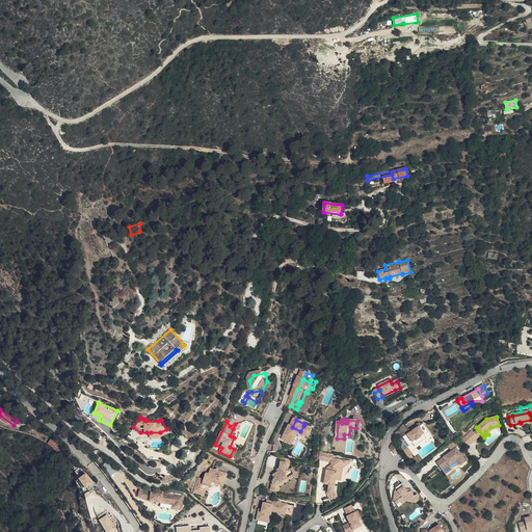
[(409,433),(402,441),(405,443),(410,449),(425,437),(424,436),(428,432),(421,425),(418,428),(417,428),(409,433)]
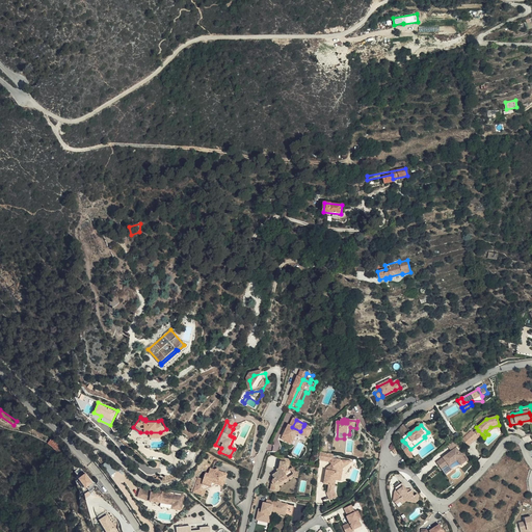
[(500,428),(499,425),(490,427),(485,431),(487,434),(493,430),(500,428)]
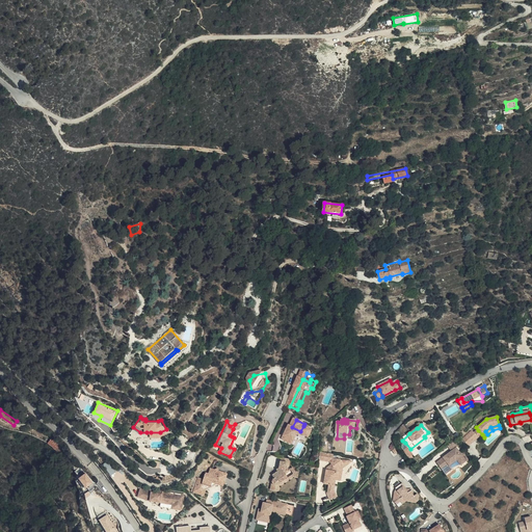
[(303,426),(300,431),(292,427),(291,426),(284,441),(293,446),(299,433),(310,440),(314,431),(303,426)]
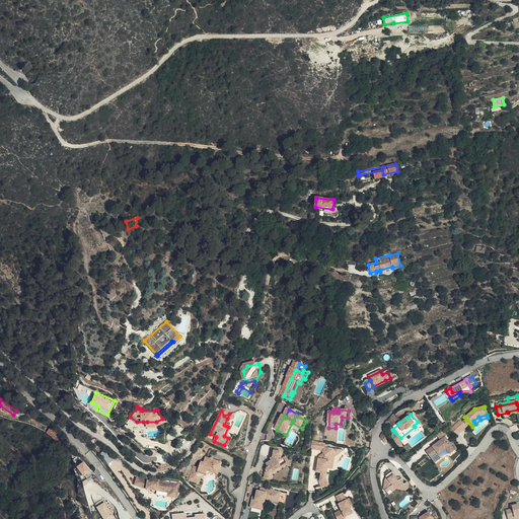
[(387,423),(392,430),(399,423),(392,416),(389,419),(387,423)]
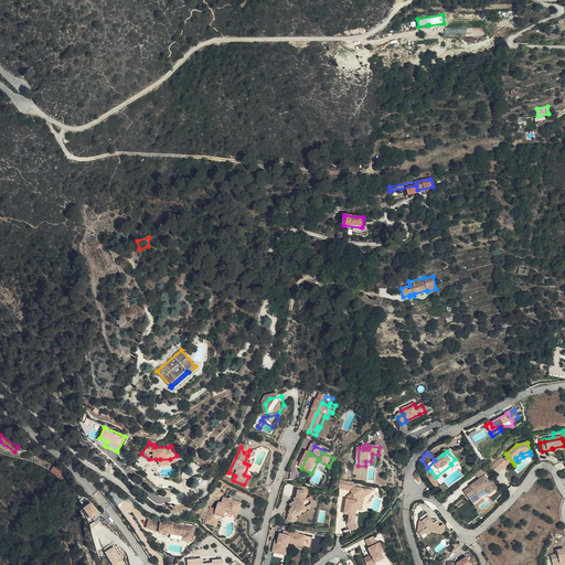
[(156,469),(156,459),(149,459),(141,454),(136,461),(147,468),(156,469)]
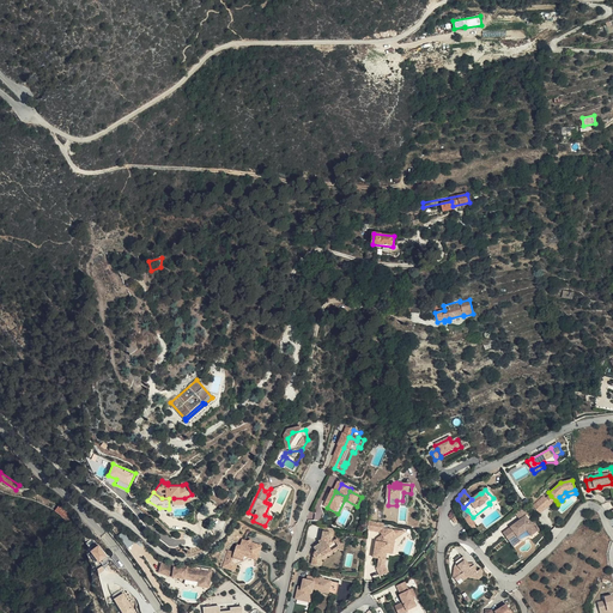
[(410,508),(411,493),(404,492),(402,501),(396,501),(396,505),(402,507),(402,508),(410,508)]
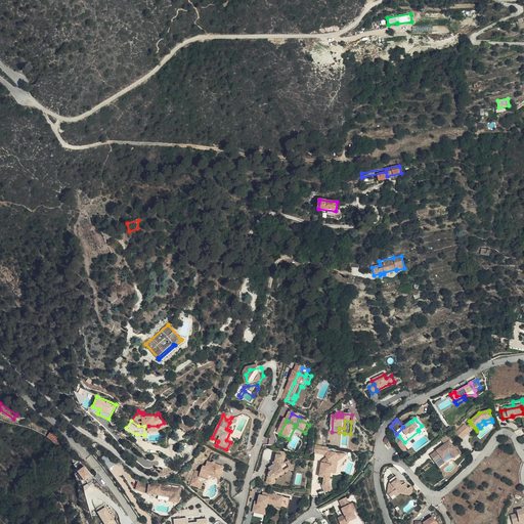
[(475,428),(471,424),(467,427),(470,430),(466,433),(462,428),(455,433),(462,439),(471,431),(475,428)]
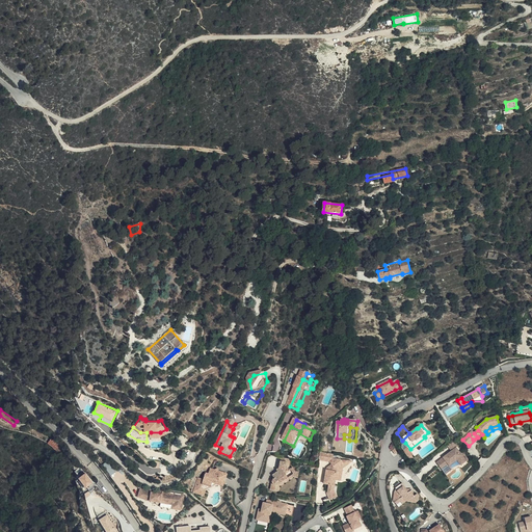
[(472,430),(469,434),(473,440),(477,436),(474,433),(472,430)]
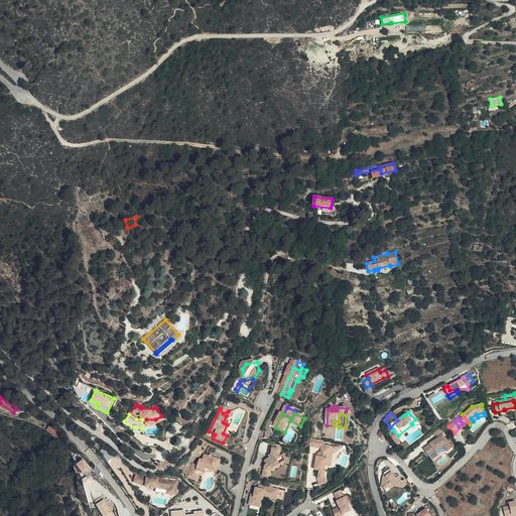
[(398,435),(393,429),(390,432),(389,436),(399,447),(404,442),(400,437),(413,425),(412,424),(398,435)]
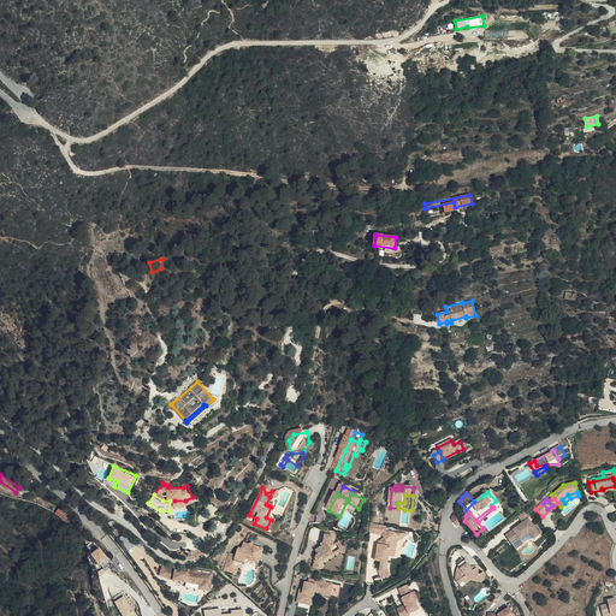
[(59,508),(55,513),(67,522),(71,517),(59,508)]
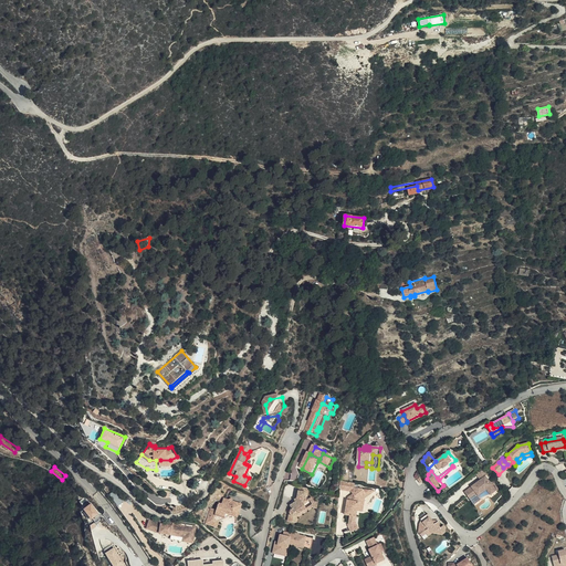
[(489,477),(484,470),(478,475),(482,481),(488,478),(489,477)]
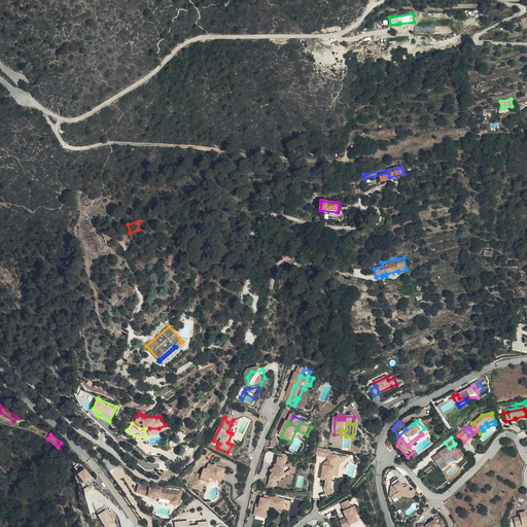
[(449,448),(433,459),(440,467),(447,462),(454,457),(457,462),(463,458),(454,445),(449,448)]
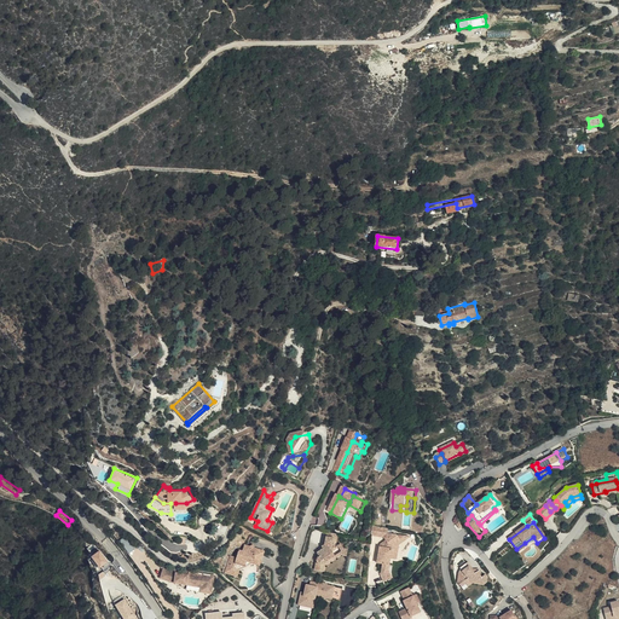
[(389,531),(382,530),(380,539),(383,539),(386,542),(383,544),(382,550),(380,549),(377,566),(383,566),(383,574),(382,576),(385,583),(393,580),(389,572),(393,551),(400,547),(398,543),(399,539),(400,538),(399,537),(389,536),(389,531)]
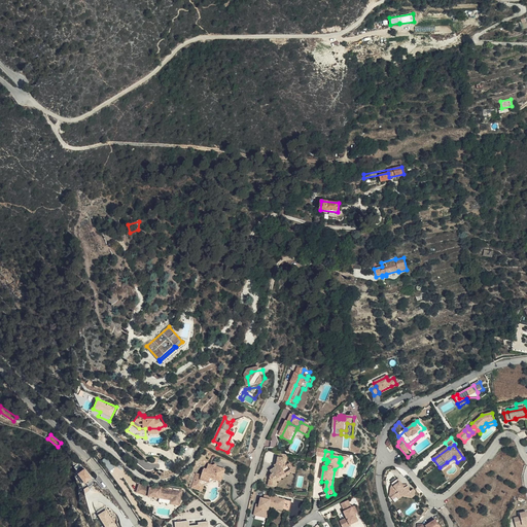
[(287,463),(289,456),(279,454),(278,465),(279,467),(276,469),(271,472),(272,475),(271,476),(271,477),(270,478),(270,479),(269,480),(269,481),(269,482),(269,483),(269,484),(269,485),(269,487),(275,488),(277,483),(287,476),(284,471),(289,469),(286,465),(287,463)]
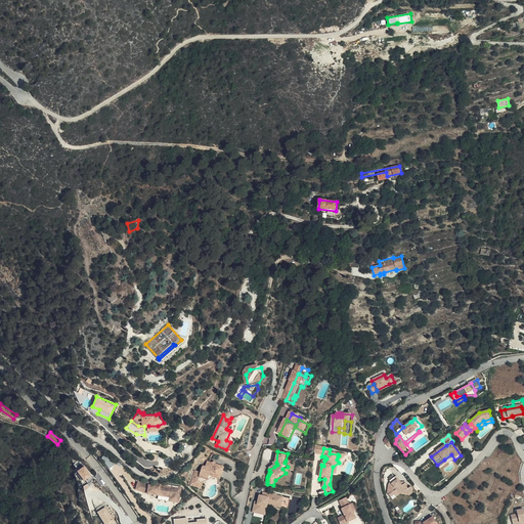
[(212,464),(208,463),(207,468),(204,467),(202,472),(198,471),(192,486),(202,488),(204,483),(205,479),(210,476),(211,474),(216,476),(219,466),(216,465),(214,467),(212,464)]
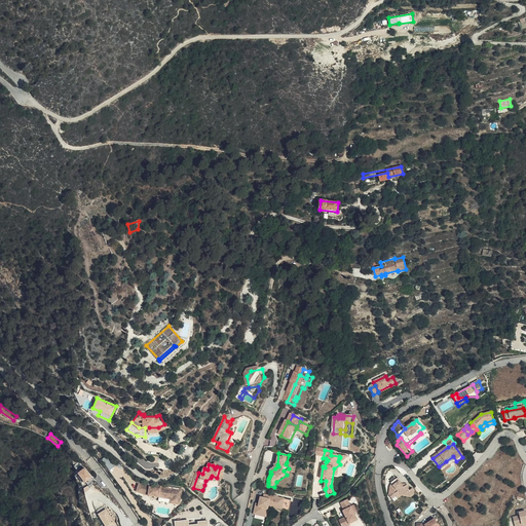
[(85,484),(92,479),(85,466),(77,472),(85,484)]
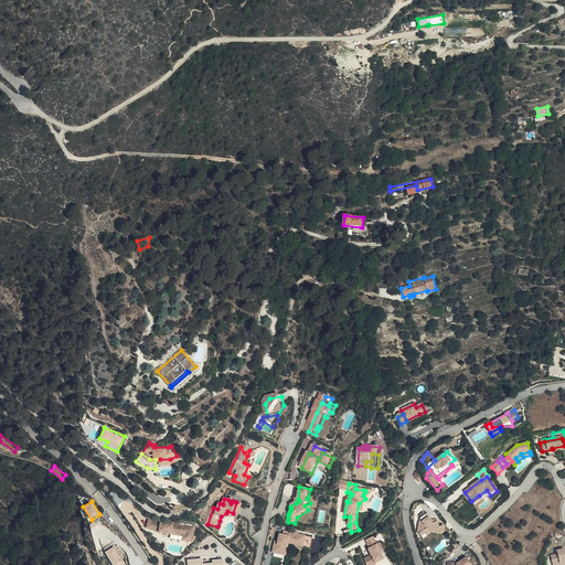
[(242,504),(236,502),(233,513),(227,511),(226,513),(221,516),(220,521),(231,515),(238,518),(242,504)]
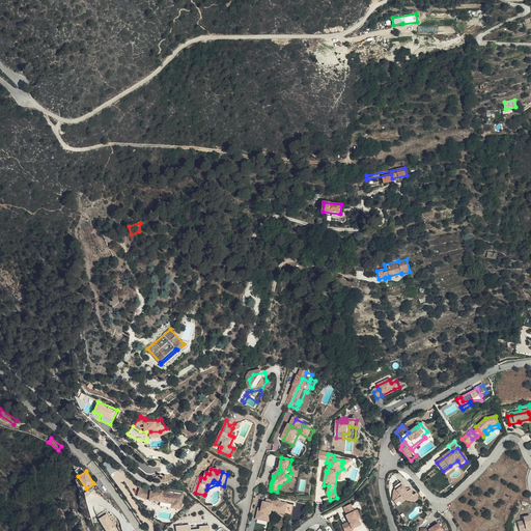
[(290,481),(289,479),(279,486),(277,492),(279,493),(281,487),(290,481)]
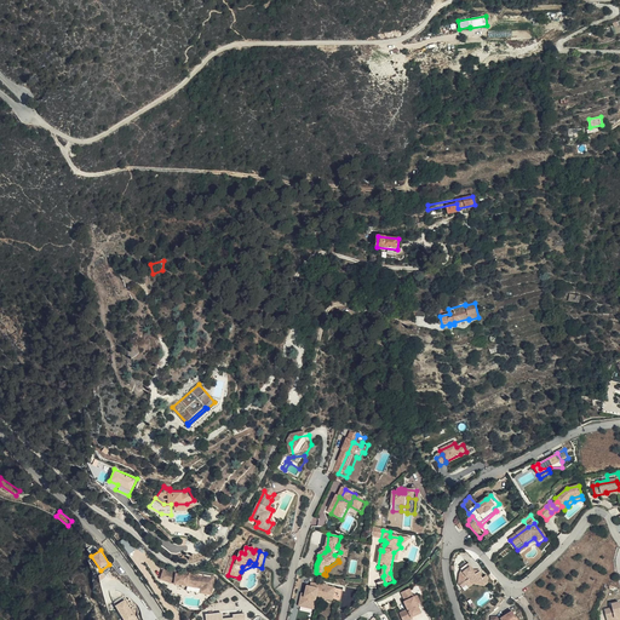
[(468,564),(460,569),(461,570),(460,575),(459,584),(463,589),(468,585),(469,586),(474,583),(484,586),(489,584),(488,579),(487,577),(483,579),(481,577),(482,575),(481,572),(474,573),(468,564)]
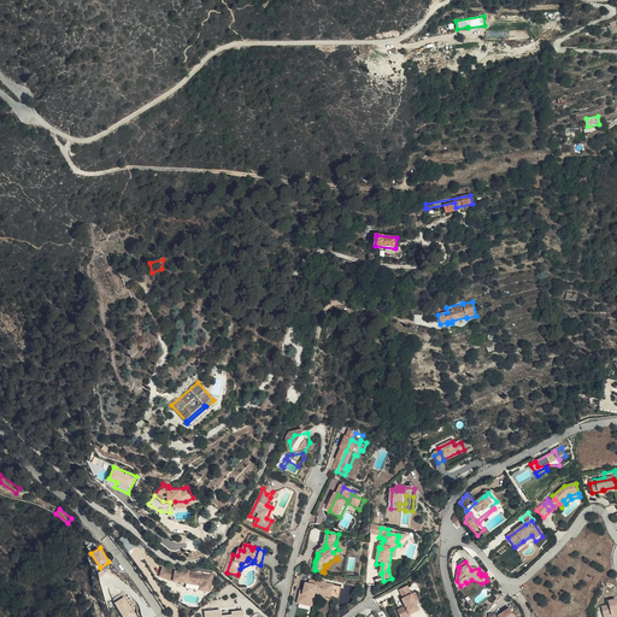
[(210,593),(212,576),(188,573),(188,575),(176,574),(163,569),(160,579),(175,583),(186,585),(187,582),(200,583),(200,587),(199,592),(210,593)]
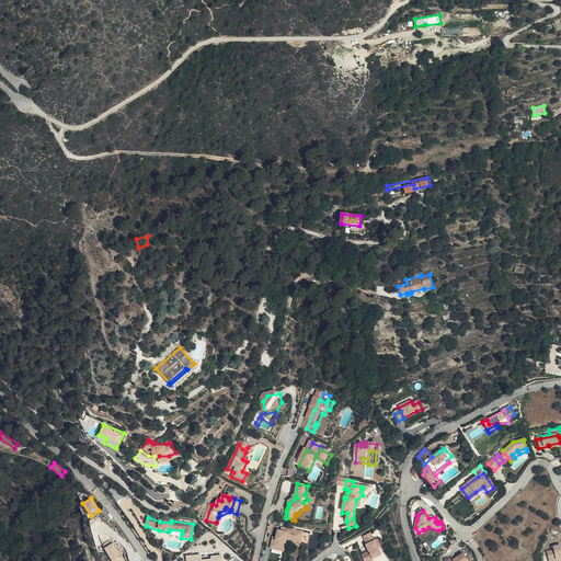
[(300,544),(302,533),(297,531),(297,530),(289,528),(289,529),(287,529),(287,533),(281,531),(277,530),(276,537),(273,537),(270,552),(283,554),(286,540),(300,544)]
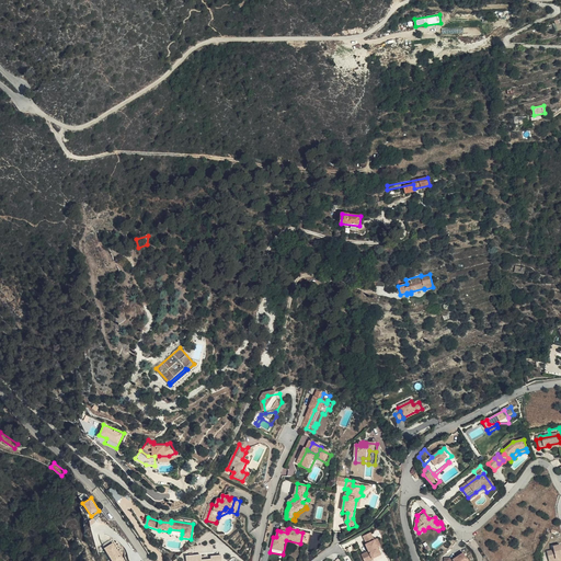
[(309,534),(302,533),(300,544),(307,545),(309,534)]
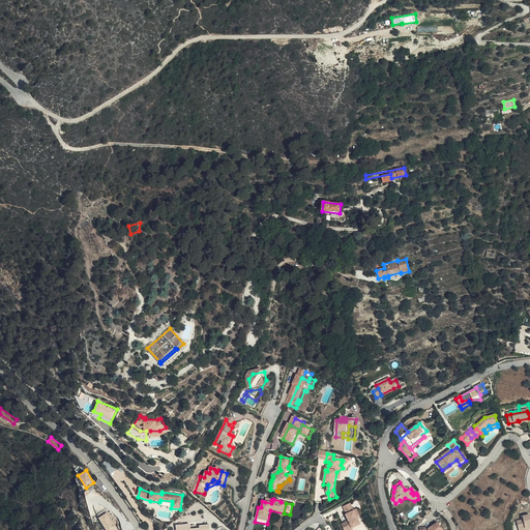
[(354,512),(351,505),(344,508),(347,516),(354,512)]
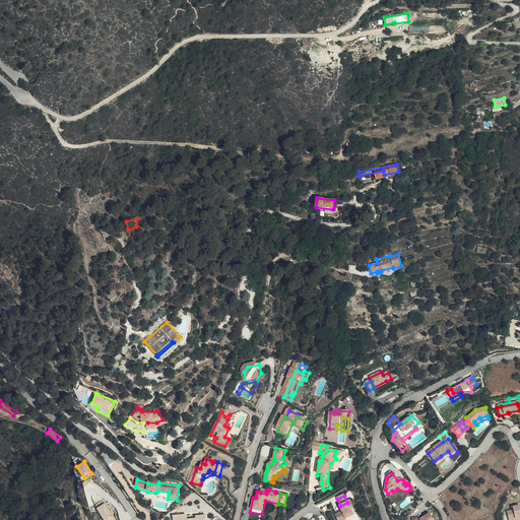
[(350,502),(347,503),(353,516),(345,519),(350,519),(358,517),(350,502)]
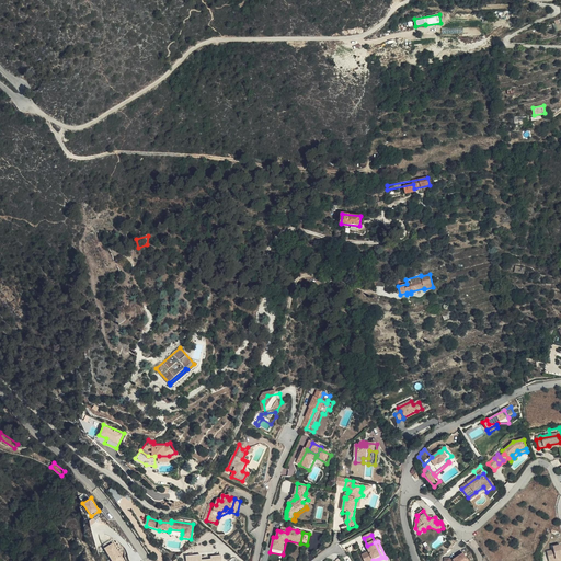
[(112,560),(124,560),(114,542),(104,548),(112,560)]
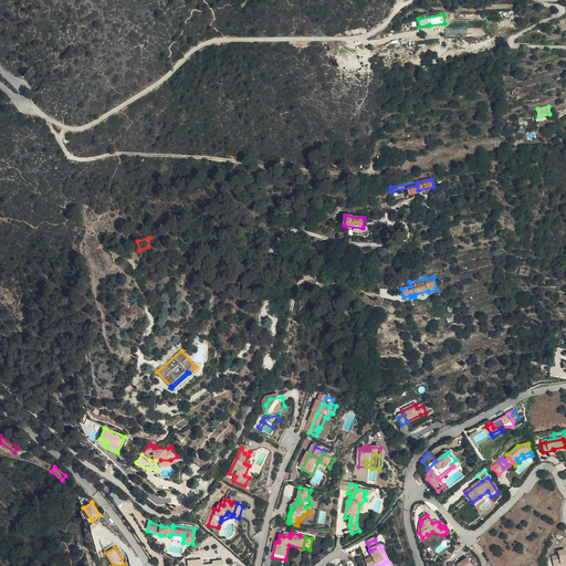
[(370,551),(369,552),(373,558),(365,562),(366,565),(376,565),(385,562),(378,547),(370,551)]
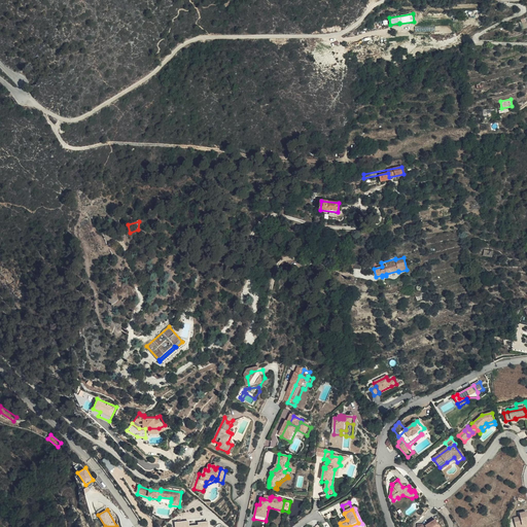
[(515,526),(522,526),(526,524),(526,515),(526,516),(526,514),(526,513),(520,514),(520,517),(514,519),(515,526)]
